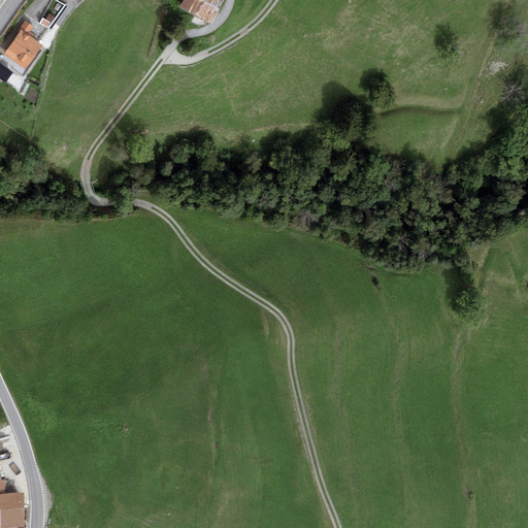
[(65,3),(58,0),(52,0),(41,22),(48,27),(65,3)]
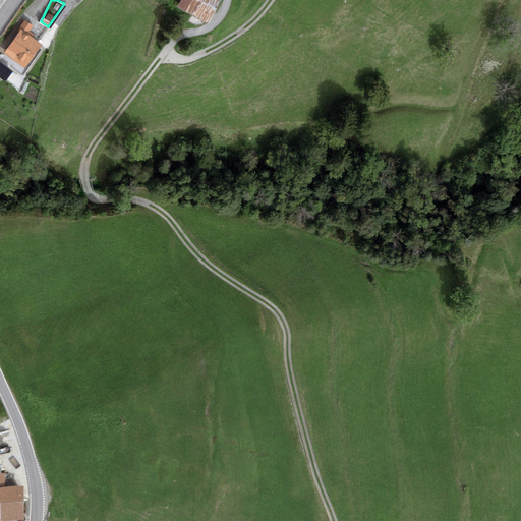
[(219,0),(179,0),(177,5),(209,21),(219,0)]
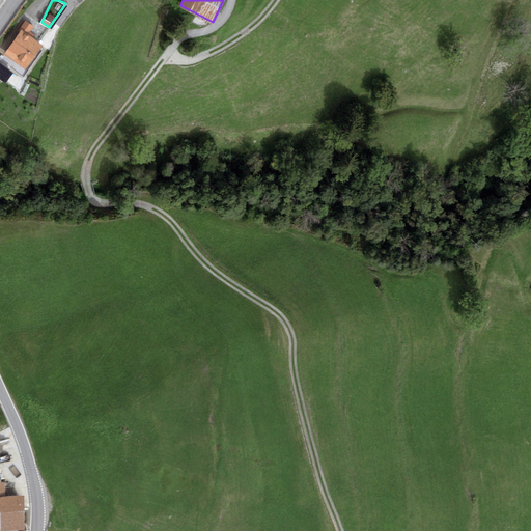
[(33,25),(25,20),(3,54),(25,67),(43,43),(29,33),(33,25)]
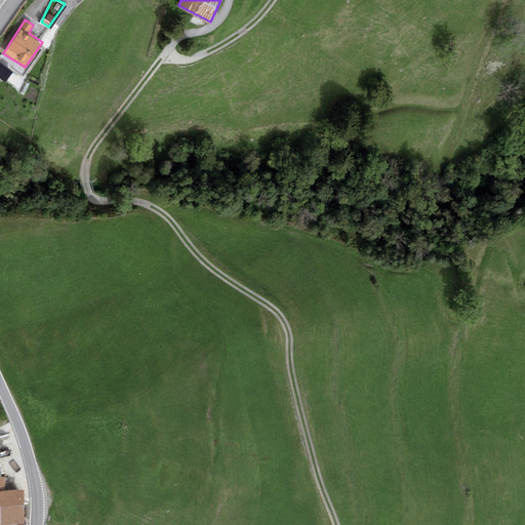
[(7,451),(0,456),(0,461),(10,474),(19,467),(7,451)]
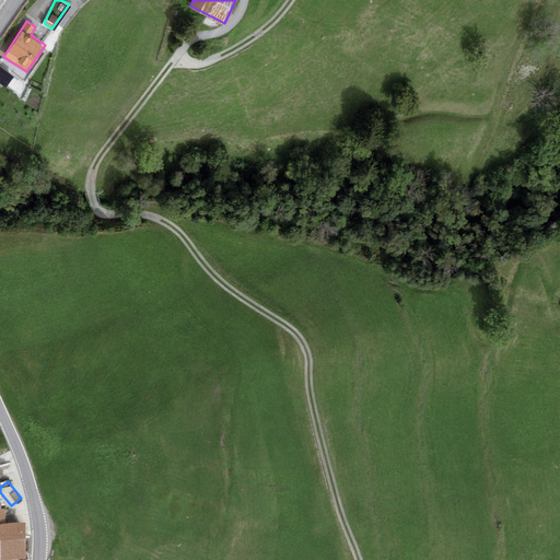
[(6,511),(0,511),(0,557),(1,558),(1,559),(25,559),(25,526),(6,525),(6,511)]
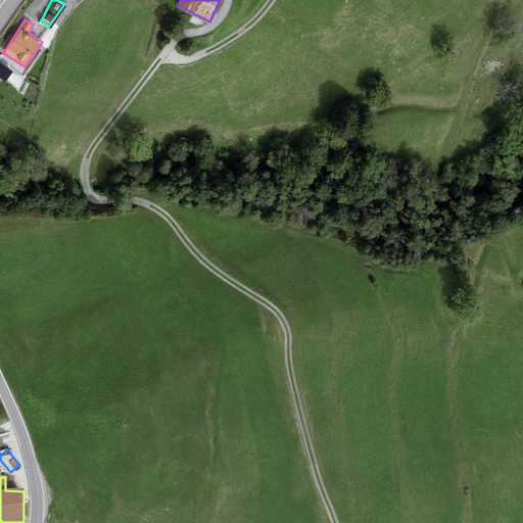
All buildings are outlined.
